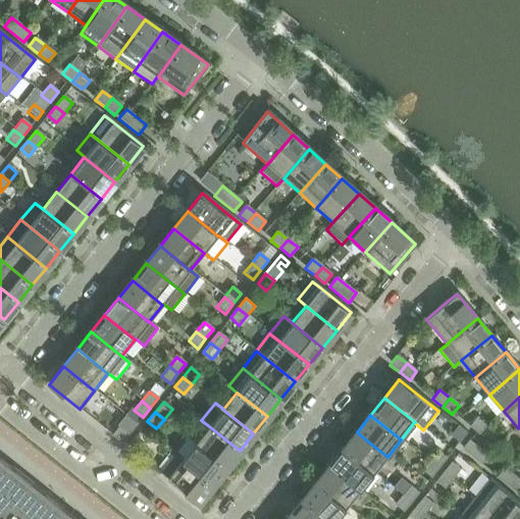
[(478,435),(485,426),(476,418),(469,427),(478,435)]
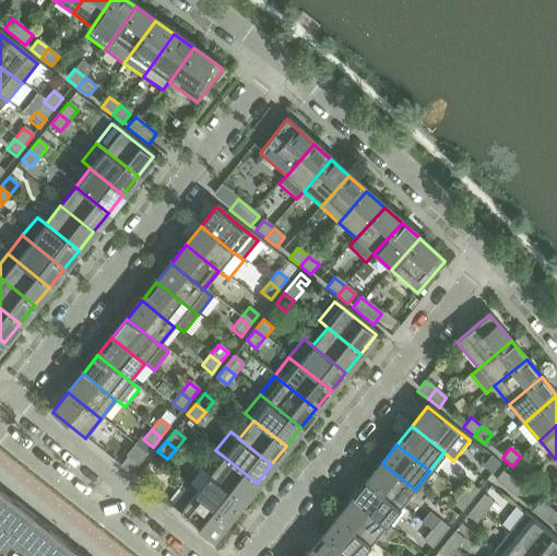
[(209,475),(241,501),(257,483),(224,457),(209,475)]
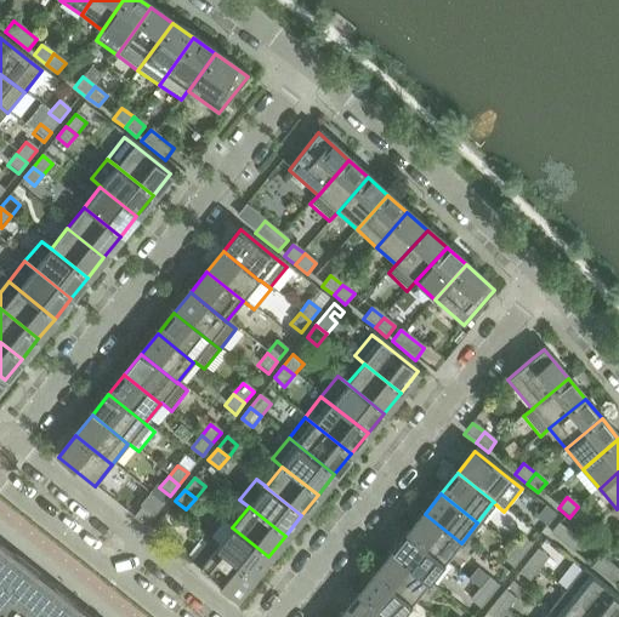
[(555,515),(545,507),(535,519),(546,527),(555,515)]
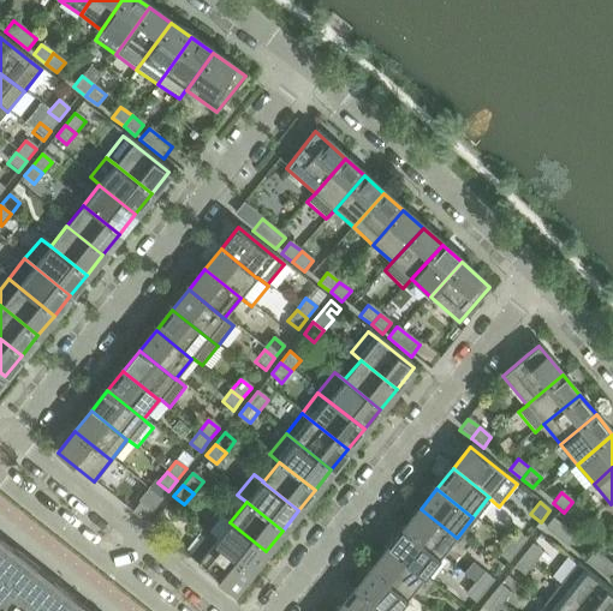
[(140,503),(131,514),(143,523),(152,513),(140,503)]
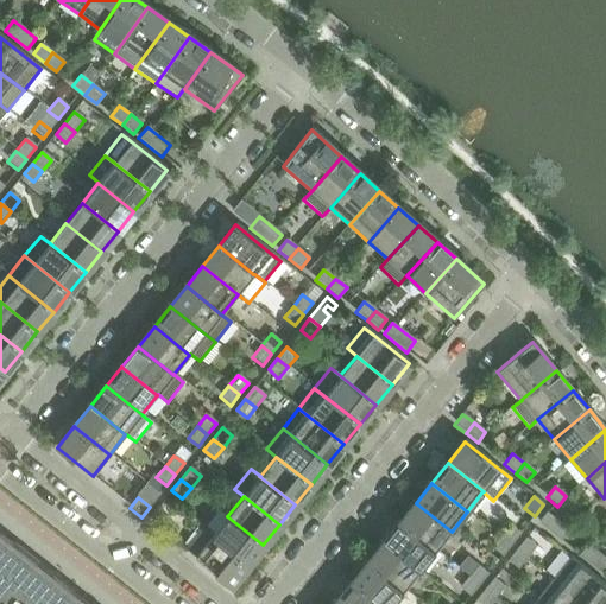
[(452,532),(416,503),(399,522),(435,551),(452,532)]
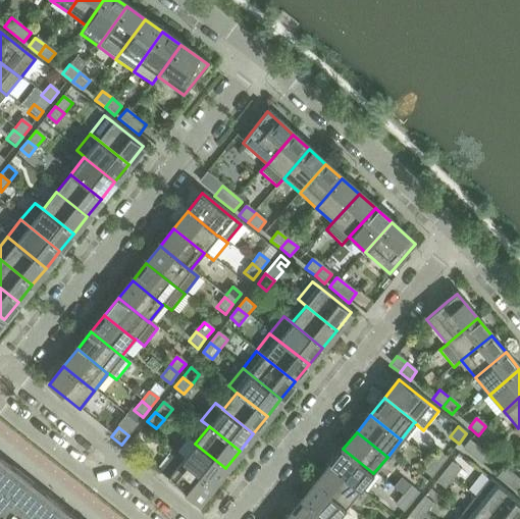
[(137,456),(144,447),(134,439),(126,448),(137,456)]
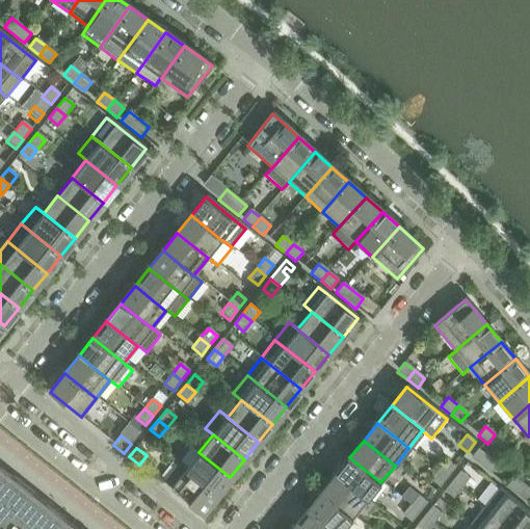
[(477,449),(470,458),(480,467),(487,457),(477,449)]
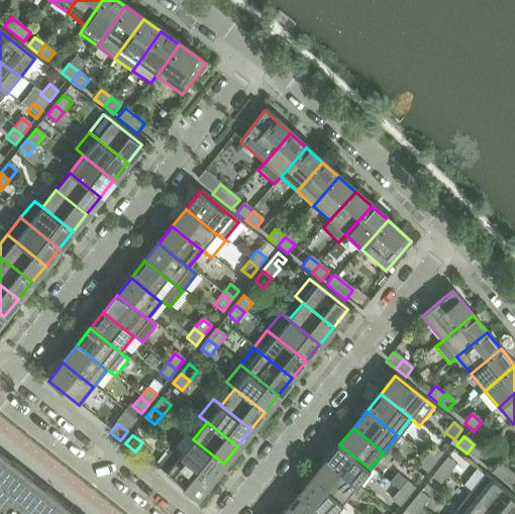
[(223,464),(193,439),(180,456),(210,481),(223,464)]
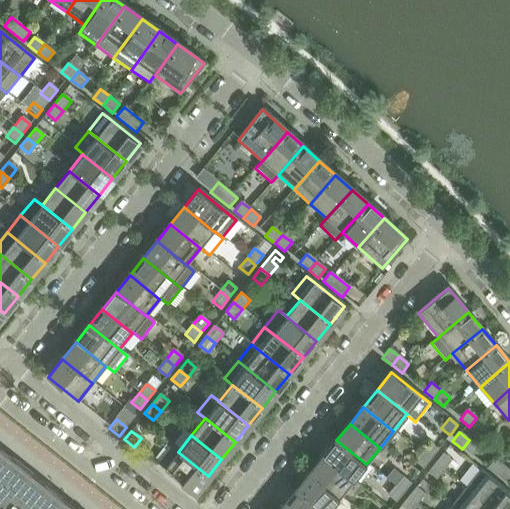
[(366,464),(336,440),(323,457),(353,481),(366,464)]
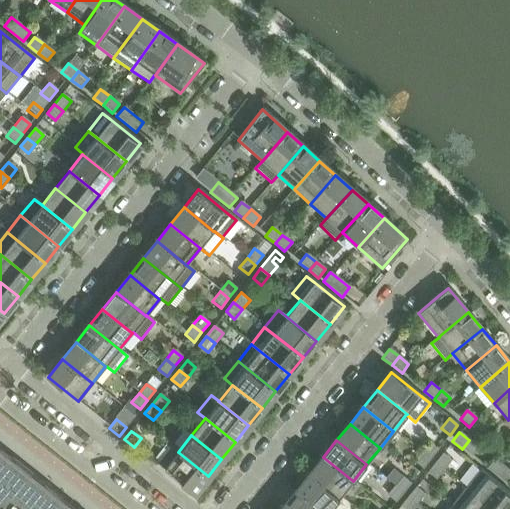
[(472,457),(478,448),(469,440),(462,449),(472,457)]
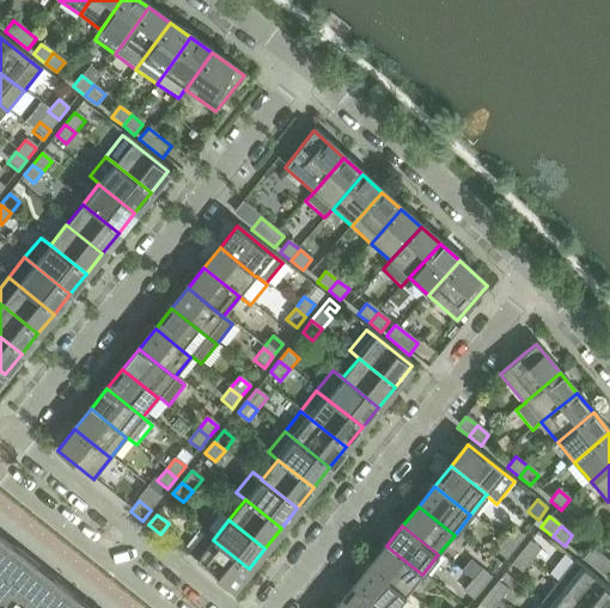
[(523,538),(513,529),(504,541),(514,550),(523,538)]
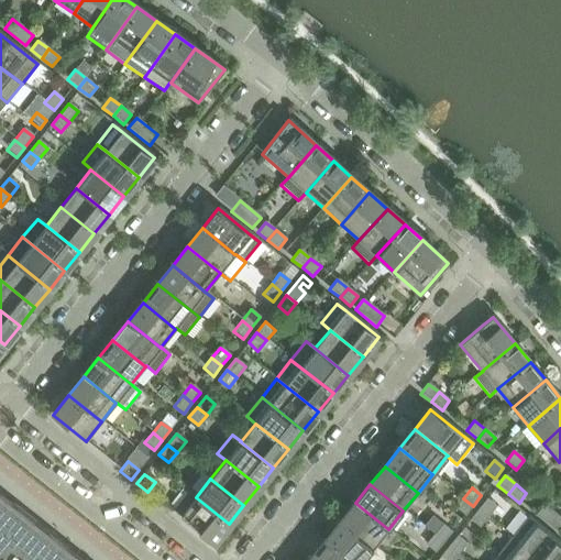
[(180,517),(213,544),(229,524),(196,497),(188,491),(172,511),(180,517)]
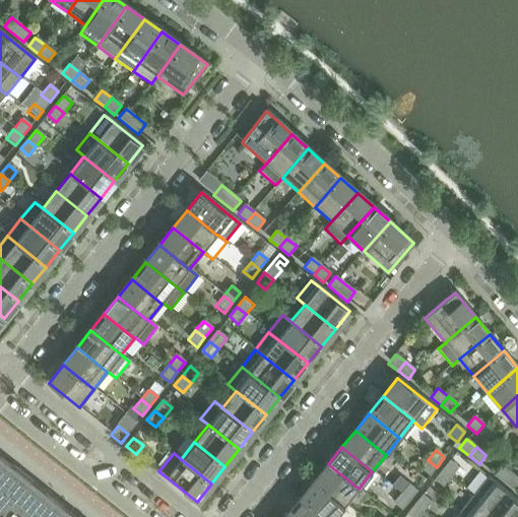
[(419,469),(429,476),(437,467),(428,460),(419,469)]
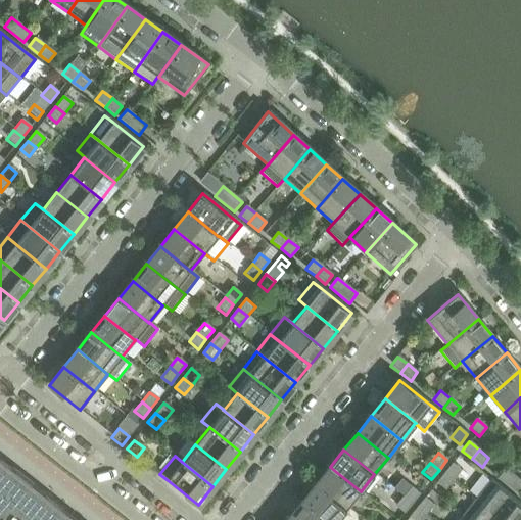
[(461,471),(452,464),(443,474),(453,481),(461,471)]
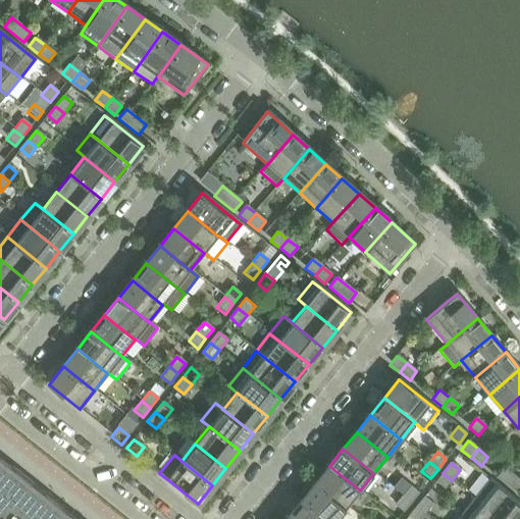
[(76,518),(10,466),(0,478),(0,518),(76,518)]
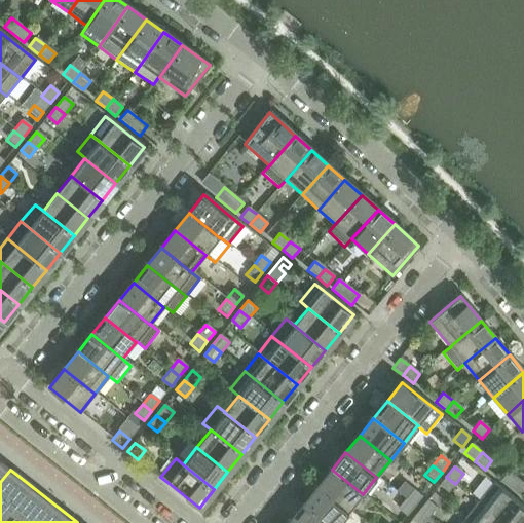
[(363,494),(332,470),(317,487),(348,512),(363,494)]
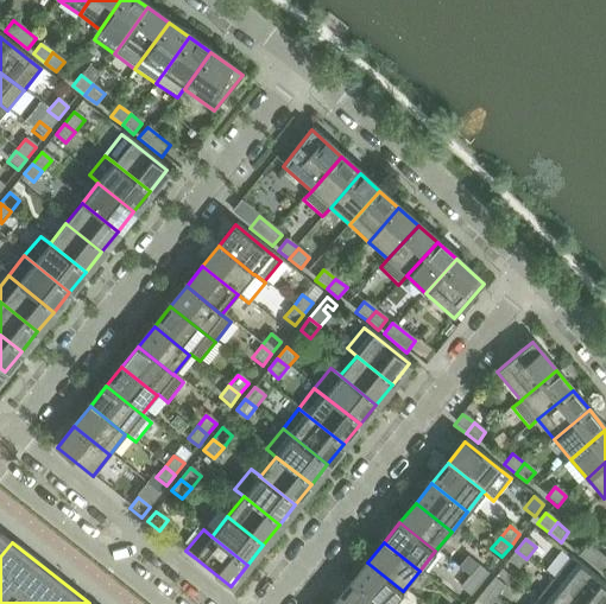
[(600,574),(605,567),(605,559),(587,545),(578,555),(600,574)]
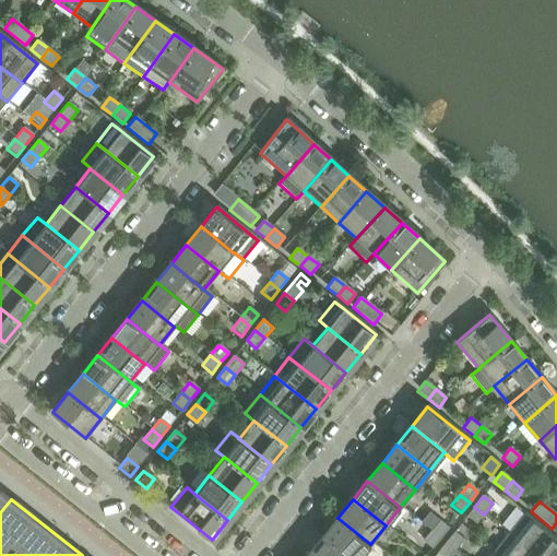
[(466,517),(476,524),(484,515),(474,507),(466,517)]
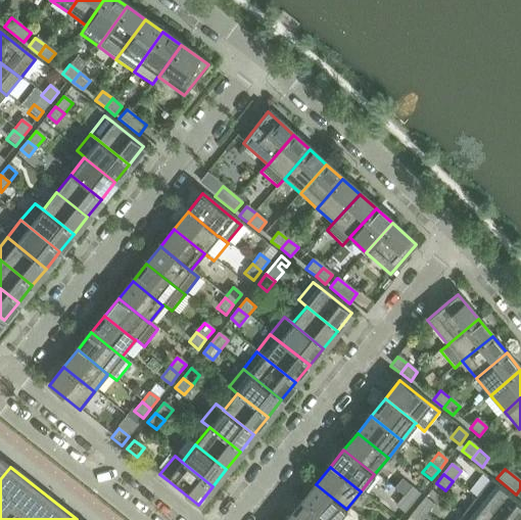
[(520,519),(520,506),(498,487),(489,481),(476,500),(501,519),(520,519)]
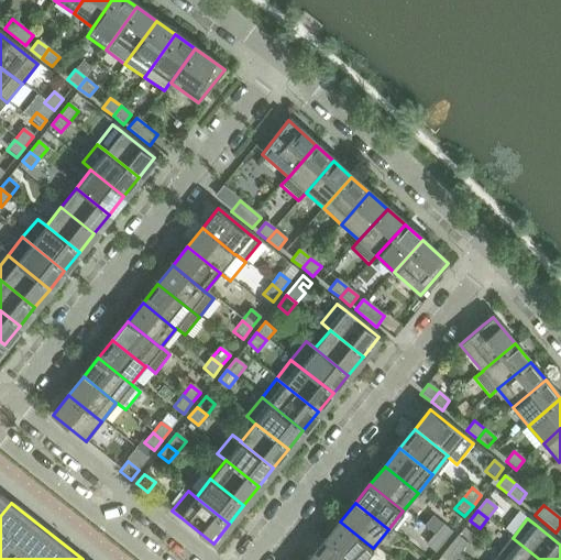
[(364,559),(373,548),(340,522),(326,540),(350,559),(364,559)]
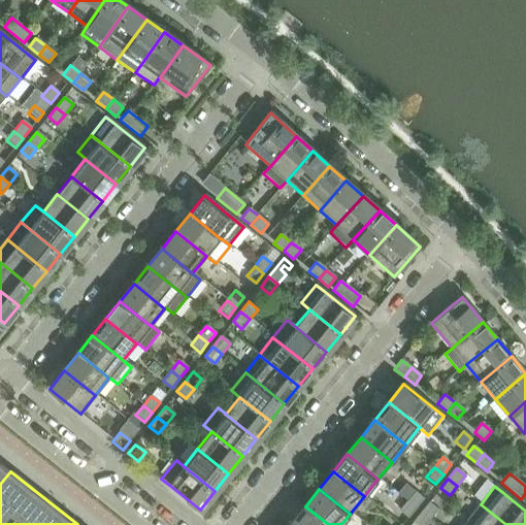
[(423,499),(415,492),(406,502),(416,509),(423,499)]
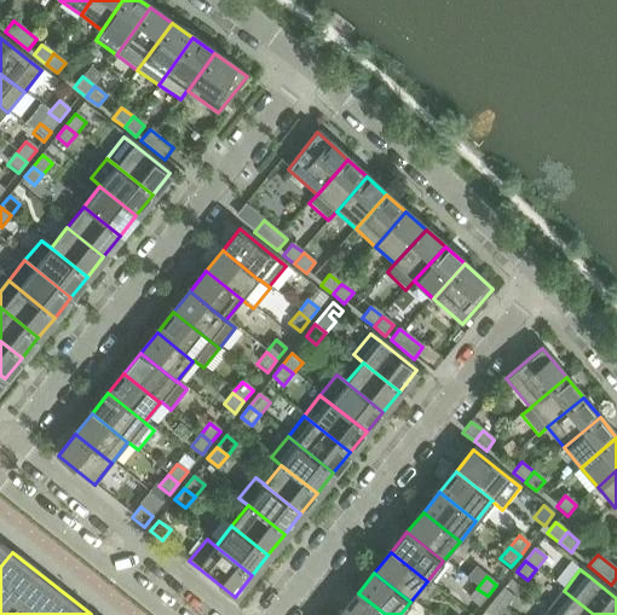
[(467,599),(478,608),(488,596),(477,589),(467,599)]
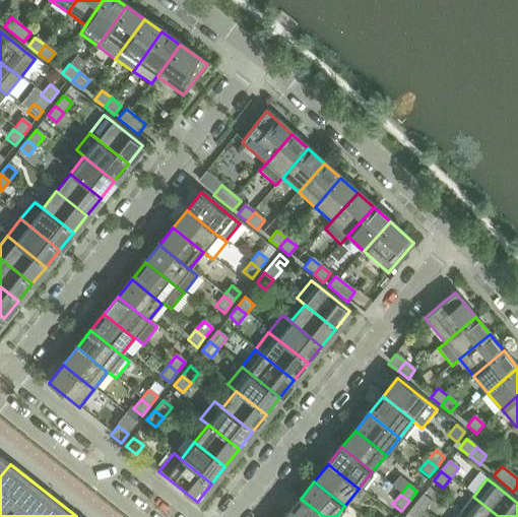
[(431,502),(422,496),(413,505),(423,512),(431,502)]
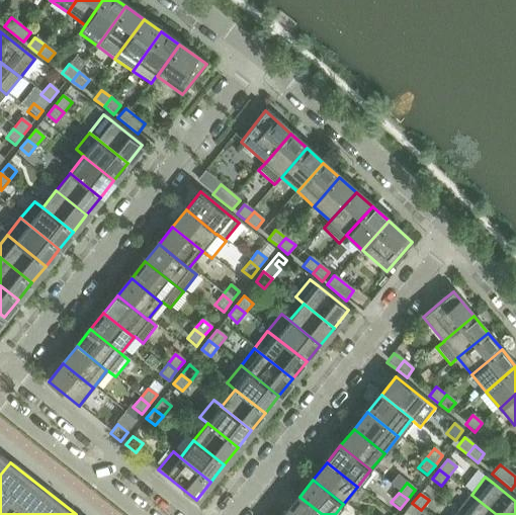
[(496,514),(471,495),(457,511),(461,514),(496,514)]
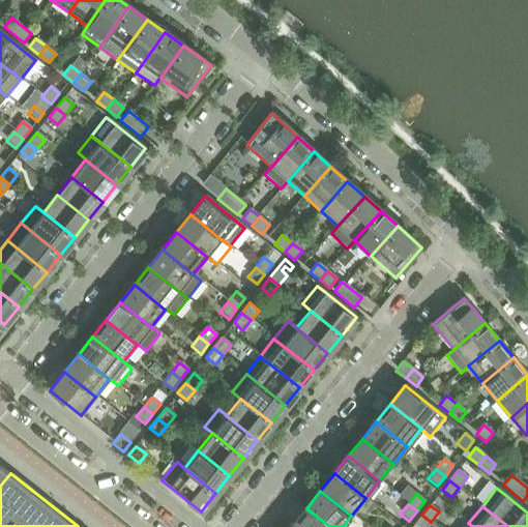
[(329,526),(306,508),(292,526),(329,526)]
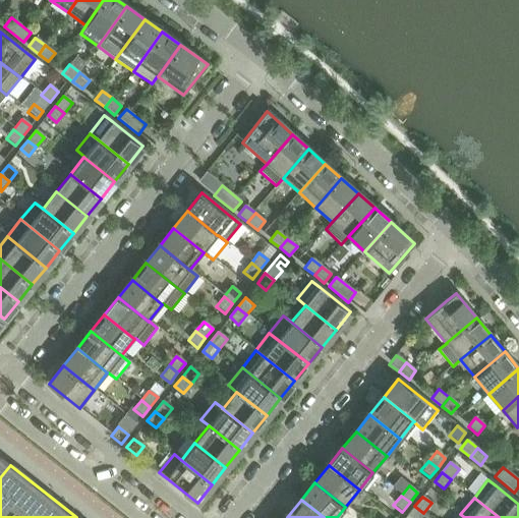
[(407,516),(409,517),(419,517),(423,513),(414,506),(407,516)]
